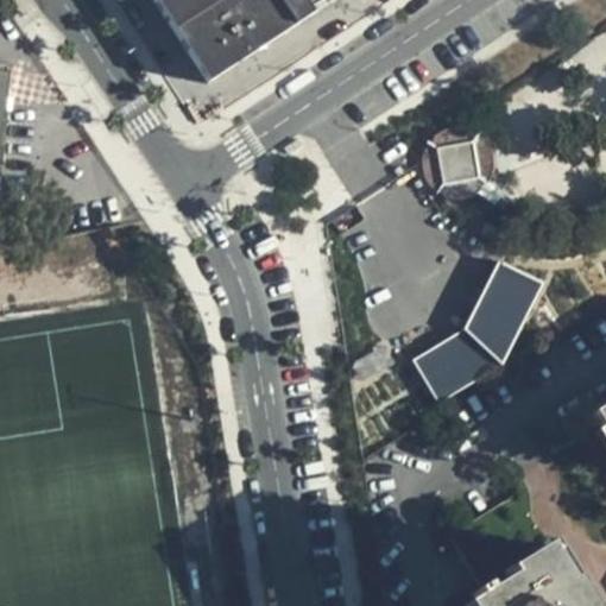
[(151,0),(206,81),(328,0),(151,0)]
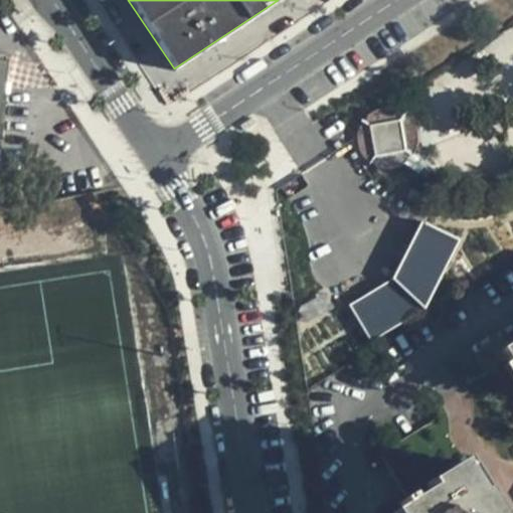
[(405,150),(398,117),(368,124),(374,157),(405,150)]
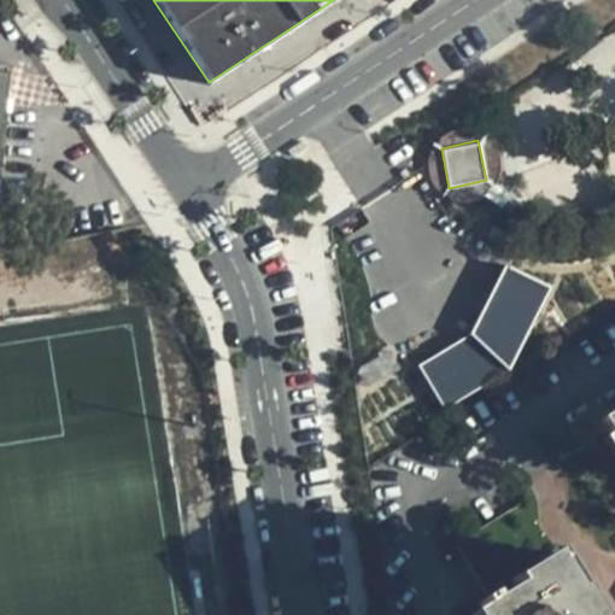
[(486,300),(469,334),(507,369),(521,344),(537,315),(552,288),(504,264),(486,300)]
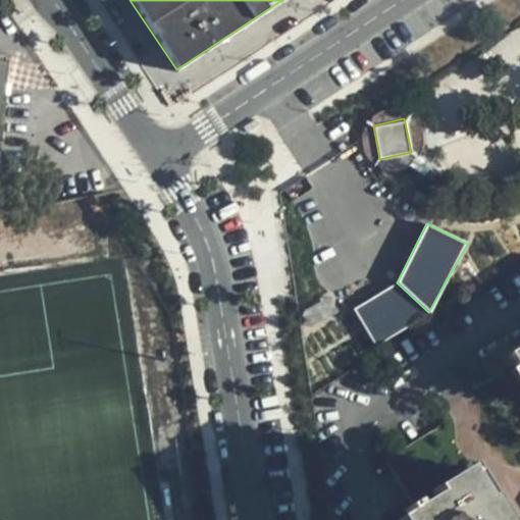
[(428,312),(397,282),(353,309),(374,345),(428,312)]
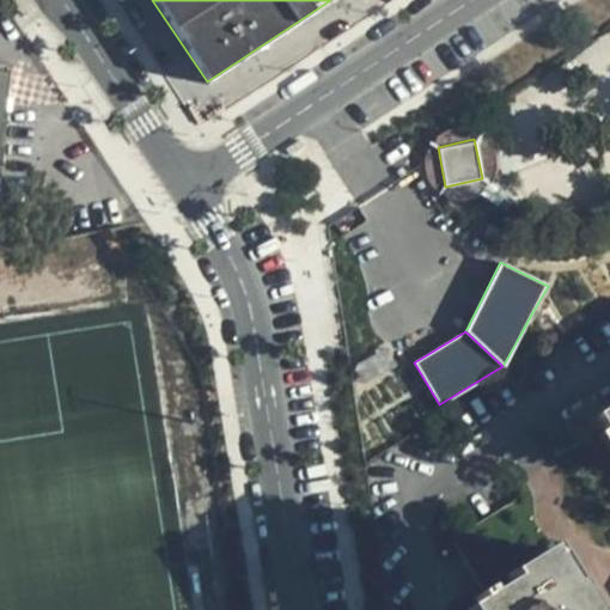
[(385,353),(352,370),(358,382),(391,364),(385,353)]
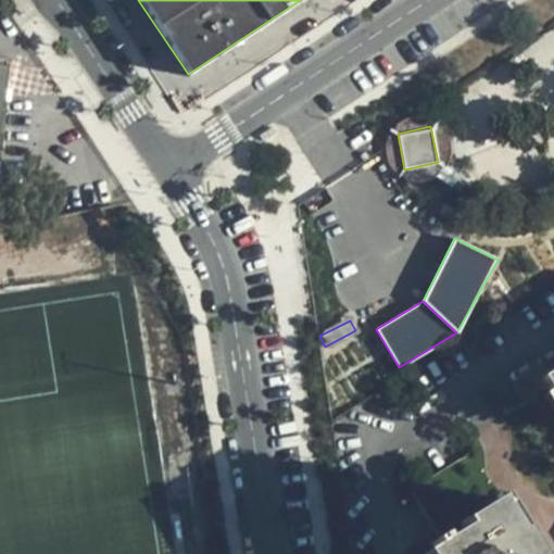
[(449,541),(507,504),(468,437),(403,476),(441,539),(445,537),(449,541)]
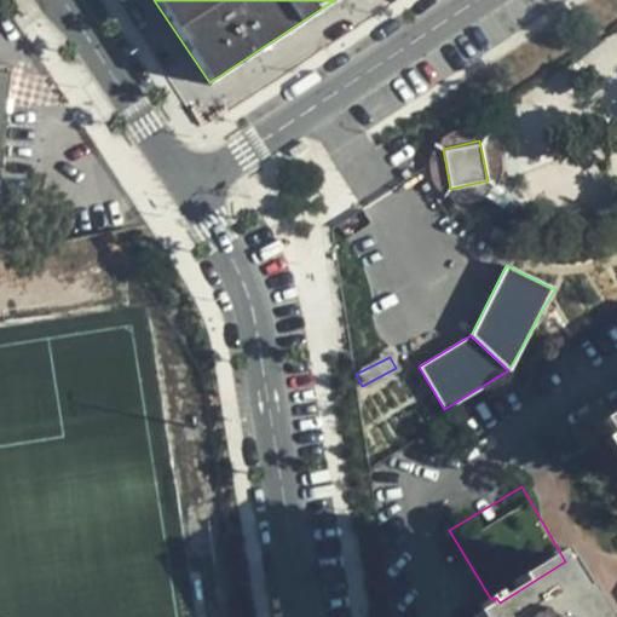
[(598,616),(565,561),(500,603),(496,598),(491,600),(482,606),(485,611),(480,612),(483,616),(598,616)]
